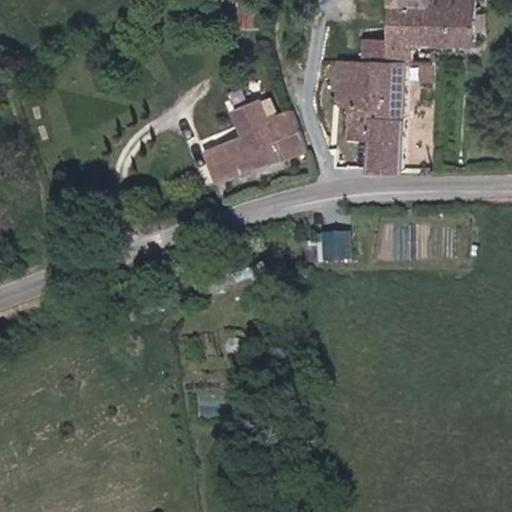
[(434,46),(474,47),(474,0),(391,0),(391,37),(367,36),(366,64),(403,65),(433,66),(434,46)]
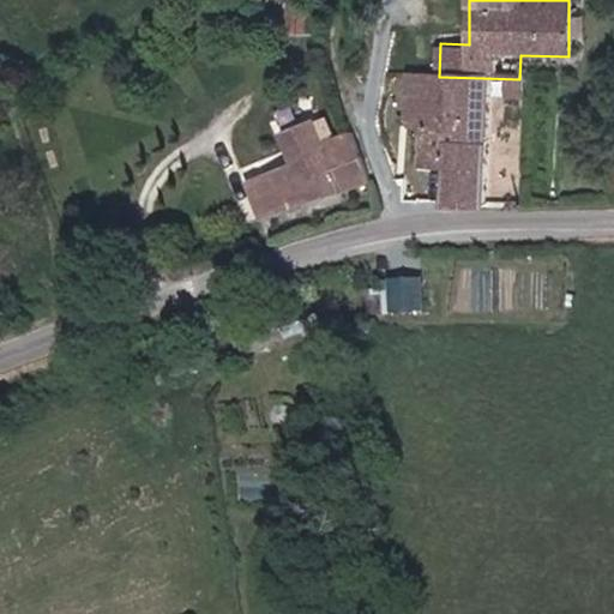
[(443,197),(480,197),(483,78),(439,77),(410,77),(409,119),(422,119),(421,161),(443,162),(443,197)]
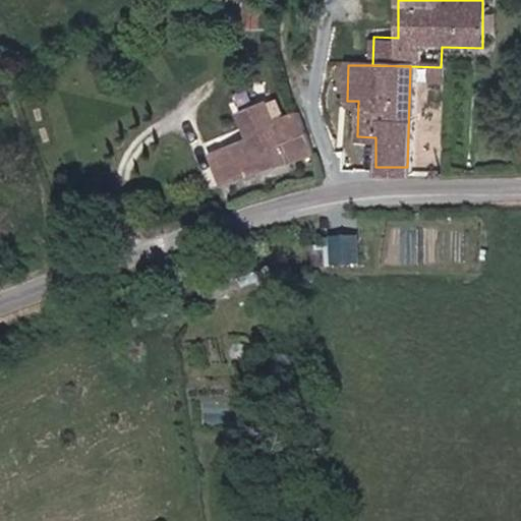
[(301,109),(275,119),(268,100),(237,111),(247,138),(211,152),(222,184),(315,150),(301,109)]
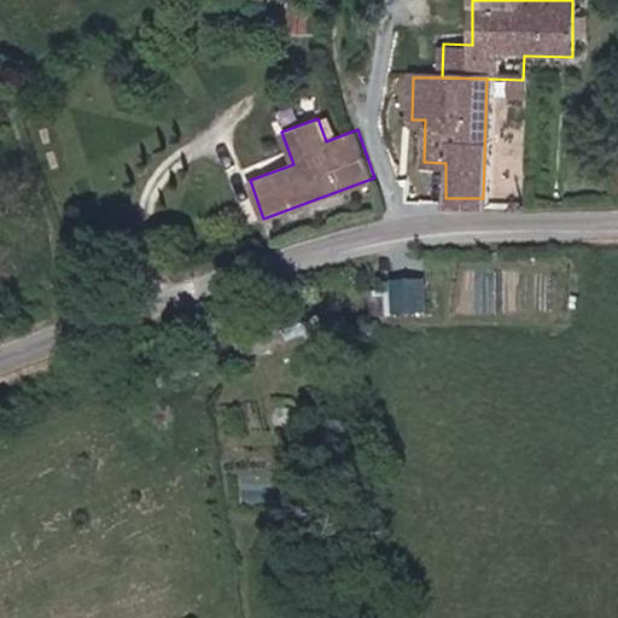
[(392,314),(430,312),(429,279),(391,280),(391,291),(392,314)]
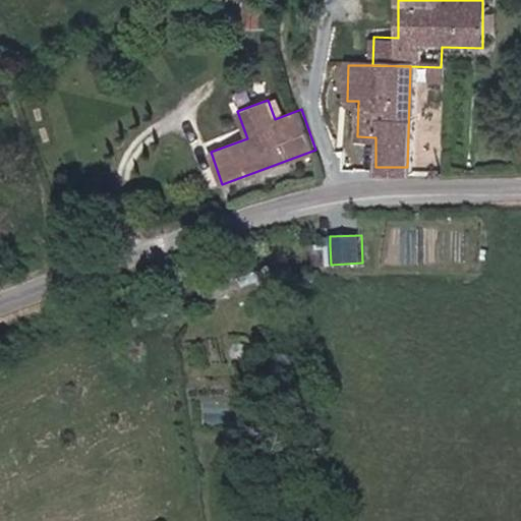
[(316,265),(331,265),(330,245),(316,246),(316,265)]
